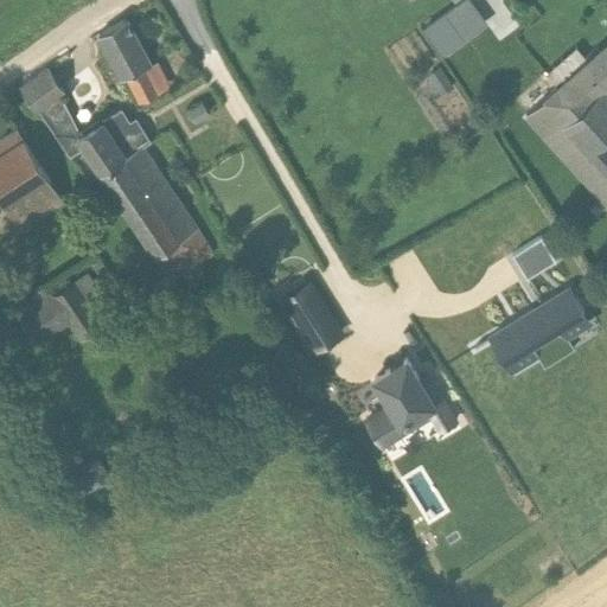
[(487,21),(472,0),(461,0),(423,29),(442,55),(487,21)]
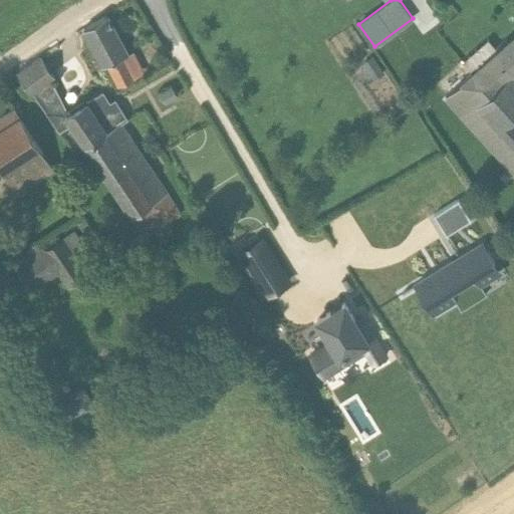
[(114,41),(118,39),(106,17),(83,29),(103,65),(106,63),(118,86),(134,77),(124,59),(114,41)]
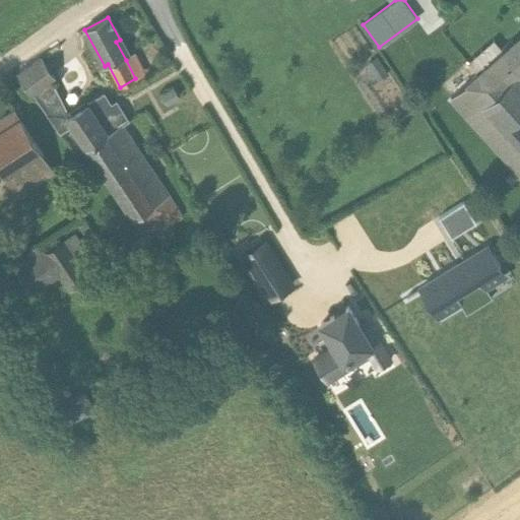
[(519,78),(518,75),(519,73),(519,40),(467,86),(453,102),(519,177),(519,78)]
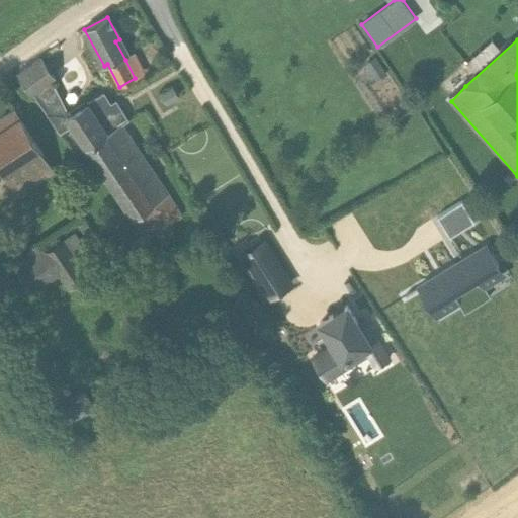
[(376,80),(386,74),(375,56),(365,63),(376,80)]
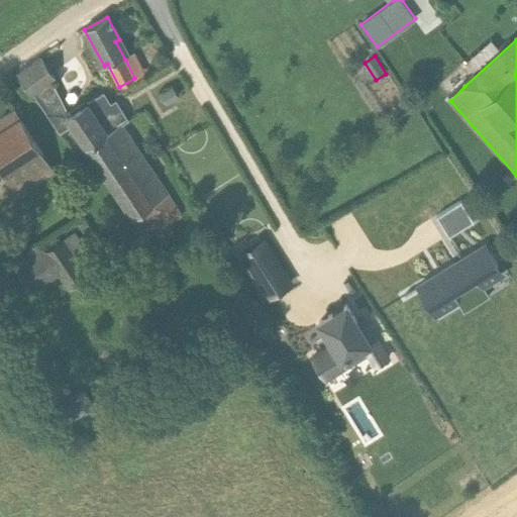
[(55,80),(52,76),(40,59),(18,73),(60,132),(72,124),(87,146),(121,125),(127,121),(116,101),(110,105),(104,94),(66,115),(50,83),(55,80)]
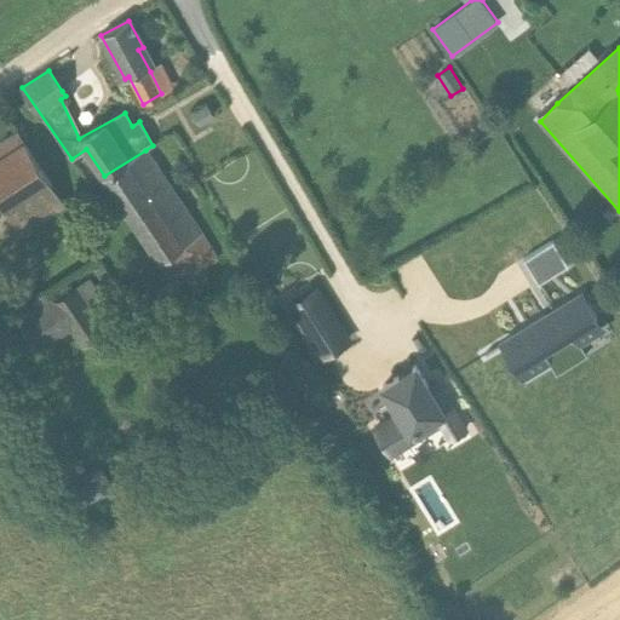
[(199,125),(213,116),(207,105),(193,114),(199,125)]
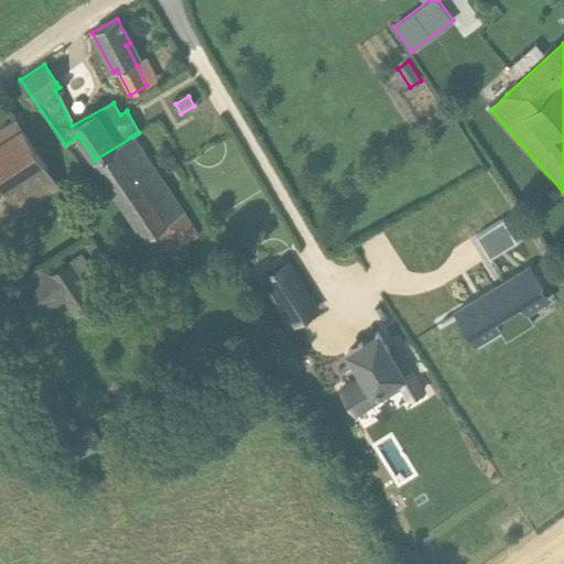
[(57,186),(28,140),(15,121),(0,131),(0,181),(20,212),(57,186)]
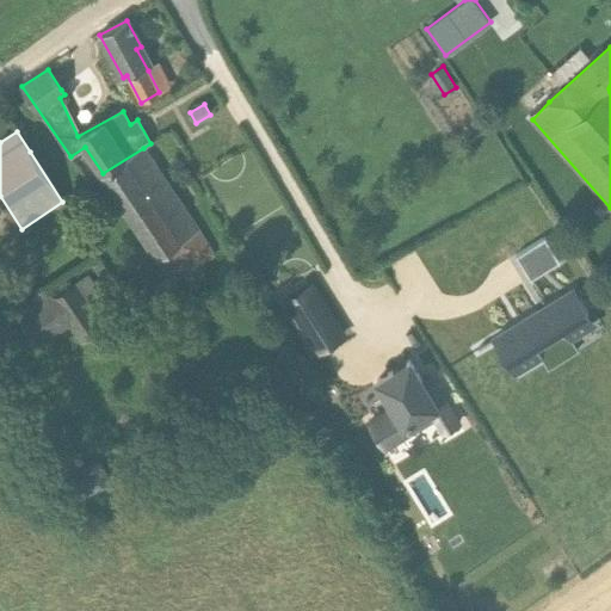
[(173,282),(214,255),(143,148),(103,173),(173,282)]
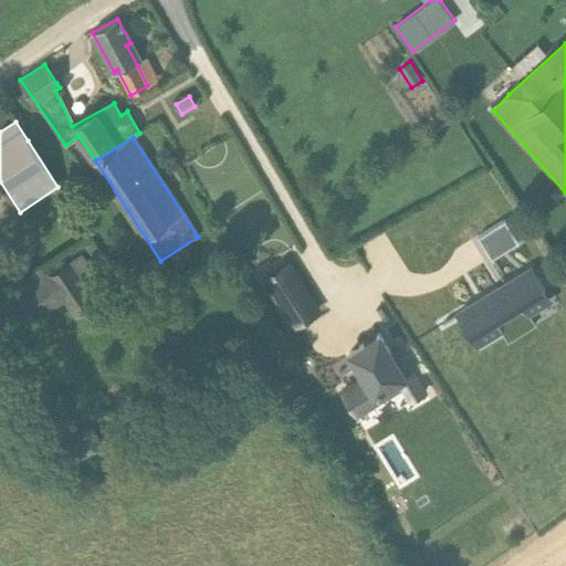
[(503,219),(479,234),(493,257),(517,242),(503,219)]
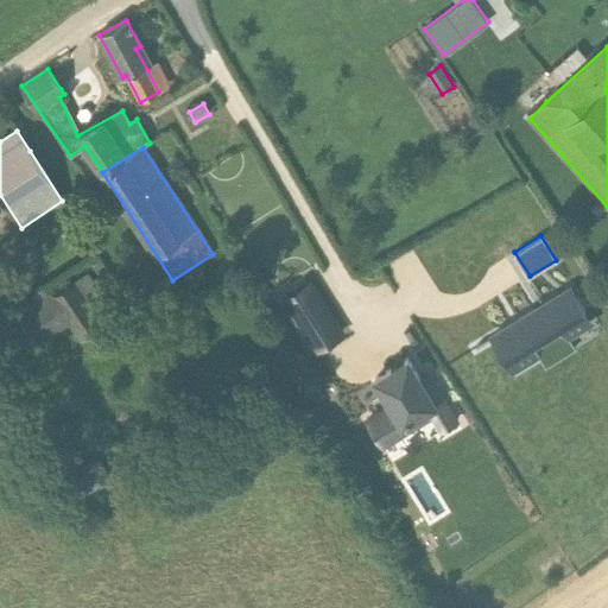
[(50,297),(71,330),(108,304),(87,271),(50,297)]
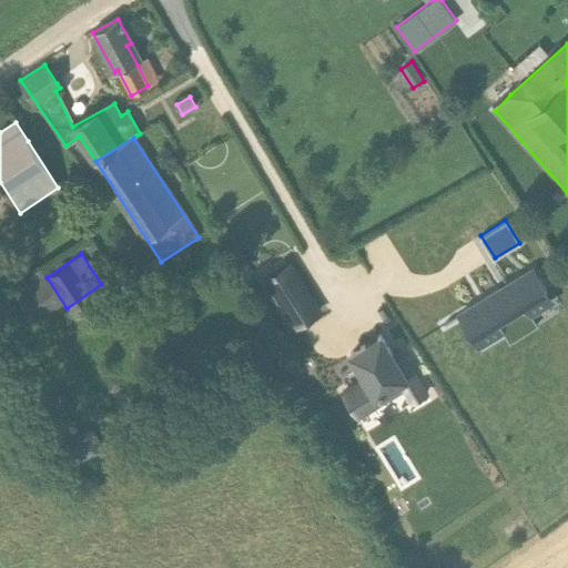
[(267,277),(288,311),(313,295),(292,262),(267,277)]
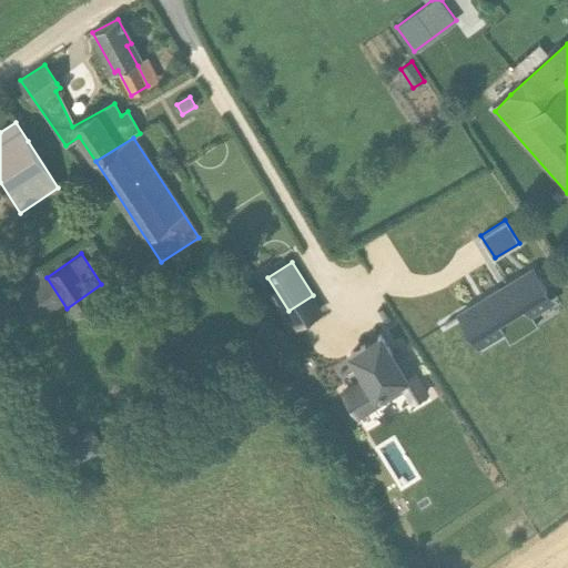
[(534,270),(466,312),(476,327),(474,330),(477,335),(479,334),(485,342),(553,300),(547,291),(548,290),(540,277),(539,279),(534,270)]
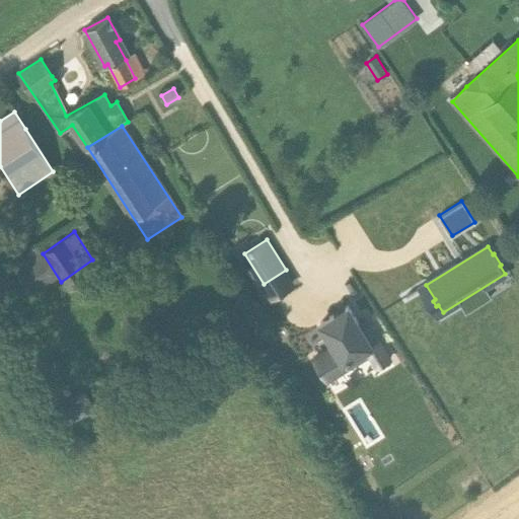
[(363,362),(376,354),(362,330),(358,334),(343,310),(315,327),(329,351),(309,363),(322,383),(362,359),(363,362)]
